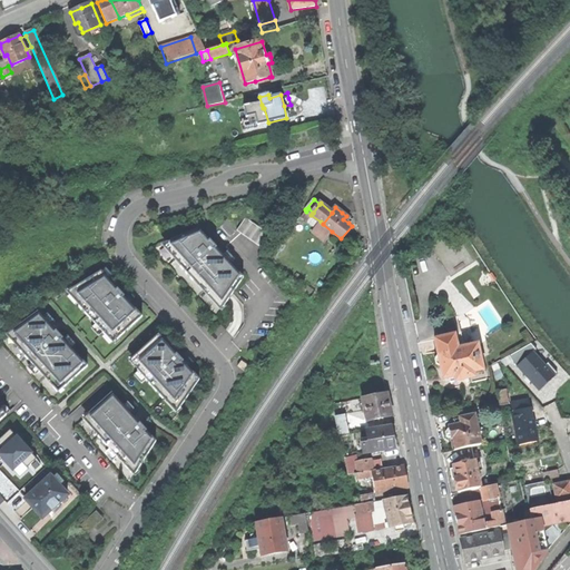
[(315,227),(321,222),(311,215),(313,213),(308,208),(306,212),(302,217),(315,227)]
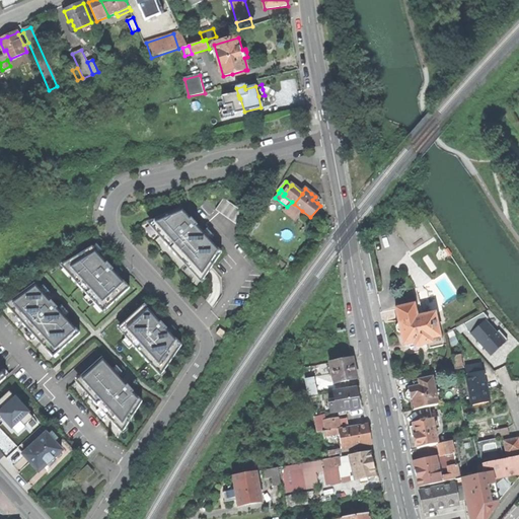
[(239,226),(246,215),(223,199),(216,210),(239,226)]
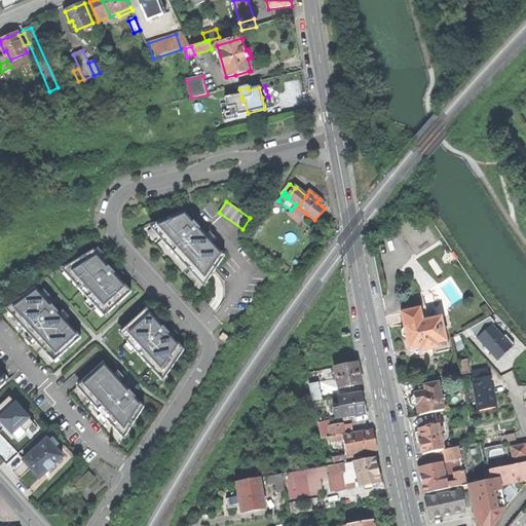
[(297,225),(306,214),(298,207),(296,204),(291,210),(289,213),(292,215),(289,219),(297,225)]
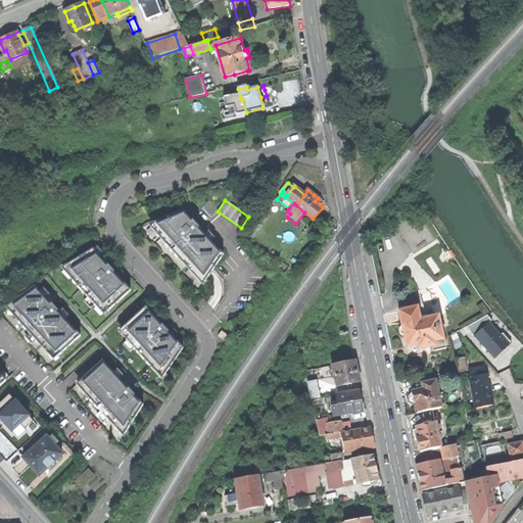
[(205,281),(223,254),(211,242),(216,238),(208,231),(204,234),(183,209),(153,223),(154,224),(150,228),(157,235),(161,232),(164,235),(160,239),(177,257),(181,253),(197,272),(193,275),(200,282),(203,279),(205,281)]
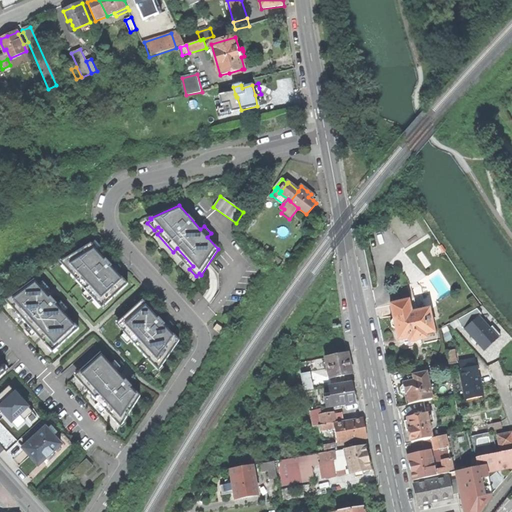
[(105,305),(128,284),(91,244),(65,259),(66,261),(62,265),(69,272),(72,269),(75,271),(71,275),(86,292),(82,295),(89,302),(92,299),(101,307),(103,305),(105,305)]
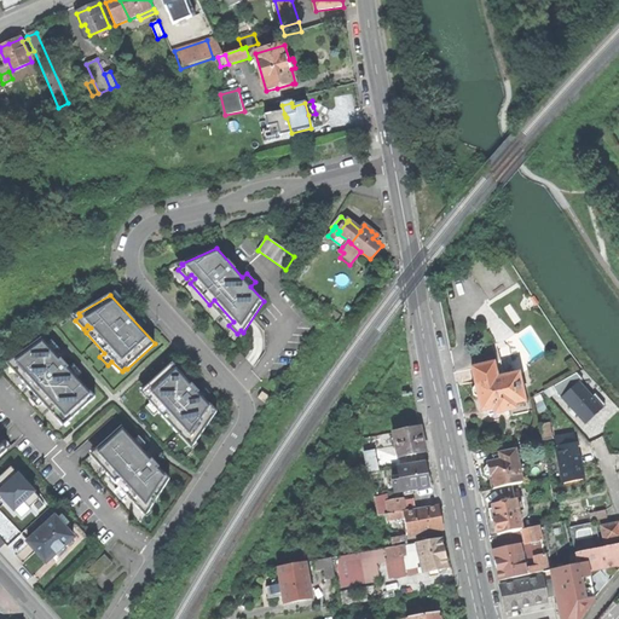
[(301,316),(313,324),(319,314),(308,306),(301,316)]
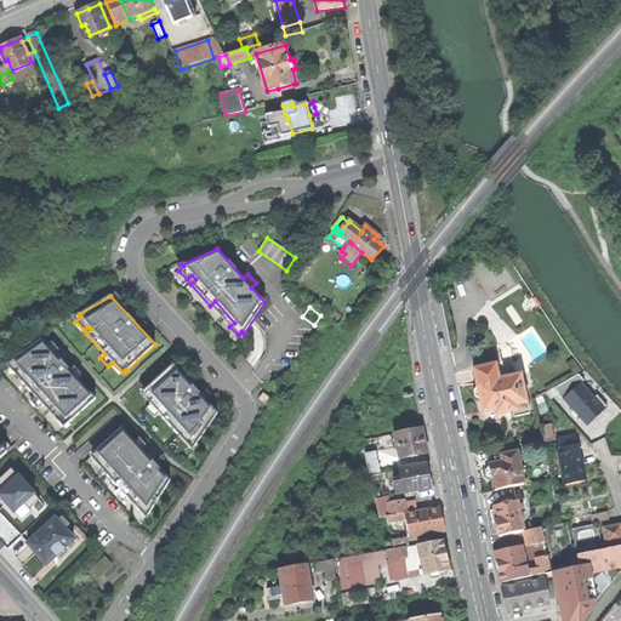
[(68,423),(96,399),(78,379),(81,375),(74,366),(69,370),(53,353),(58,349),(50,340),(45,345),(41,340),(16,358),(9,366),(17,376),(21,371),(27,377),(22,382),(34,397),(30,400),(38,410),(47,402),(58,414),(55,417),(62,426),(67,422),(68,423)]
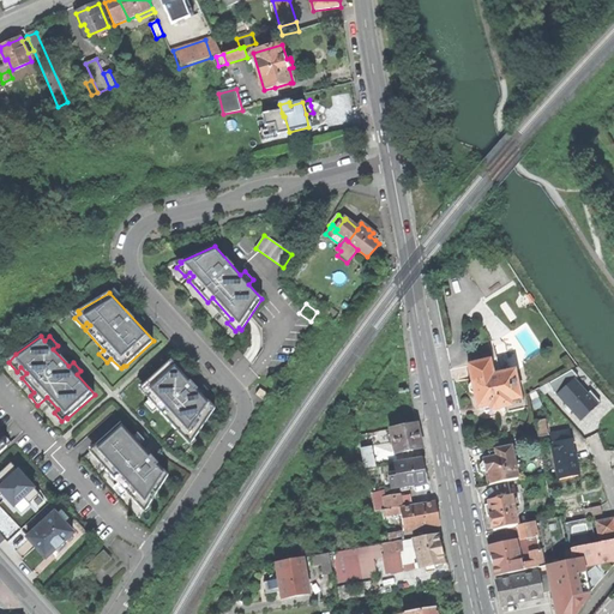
[(471,380),(500,374),(497,359),(468,365),(471,380)]
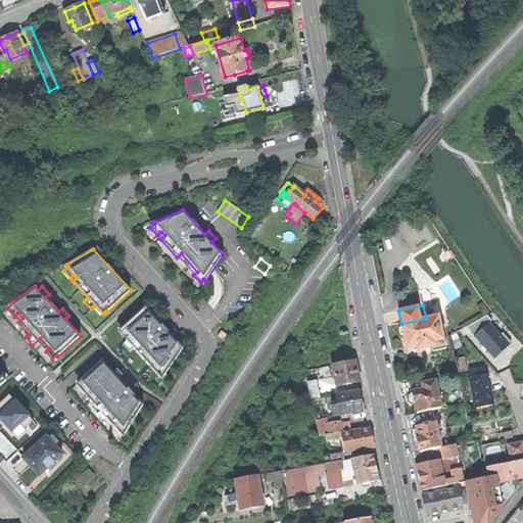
[(164,374),(183,348),(147,308),(145,307),(128,323),(120,332),(149,366),(153,362),(157,366),(153,370),(160,377),(164,374)]
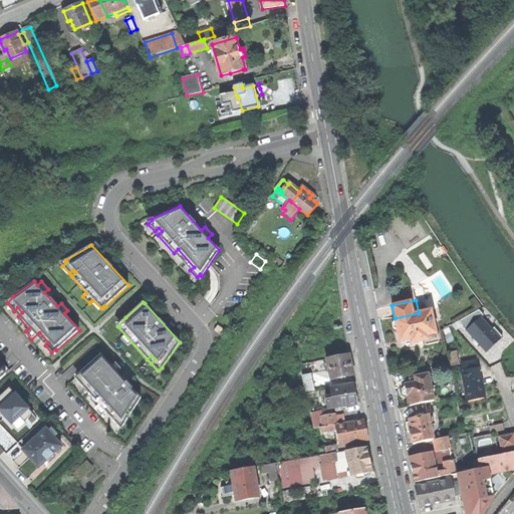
[(429,311),(419,313),(395,318),(396,320),(394,321),(393,323),(394,328),(396,330),(397,329),(399,335),(400,341),(401,341),(405,340),(406,344),(425,340),(428,339),(425,325),(432,323),(429,311)]
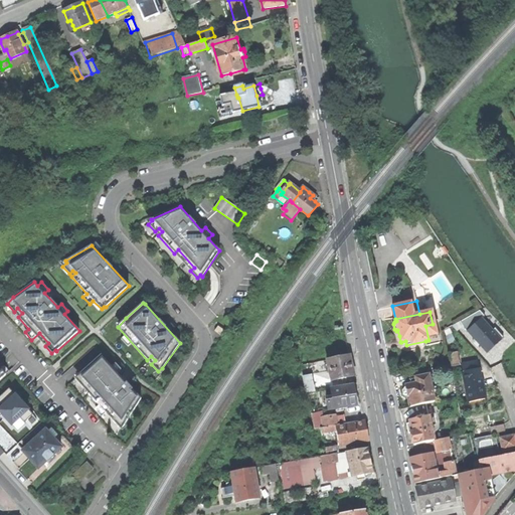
[(463,320),(470,329),(477,323),(471,316),(463,320)]
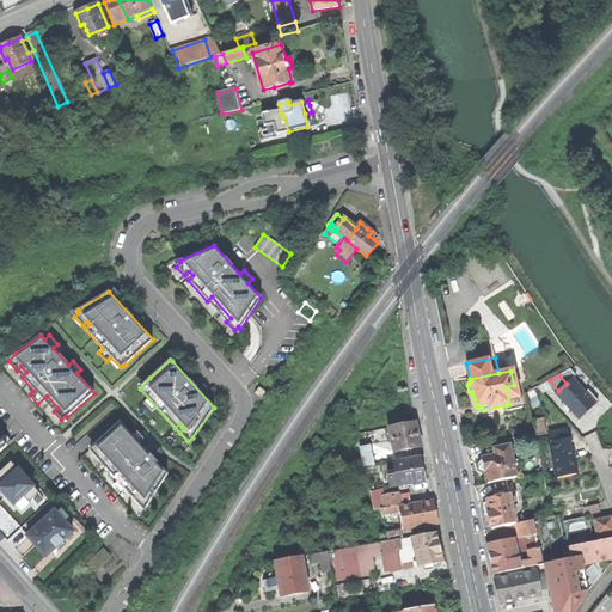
[(558,391),(556,393),(567,405),(579,418),(594,404),(571,379),(567,384),(558,391)]
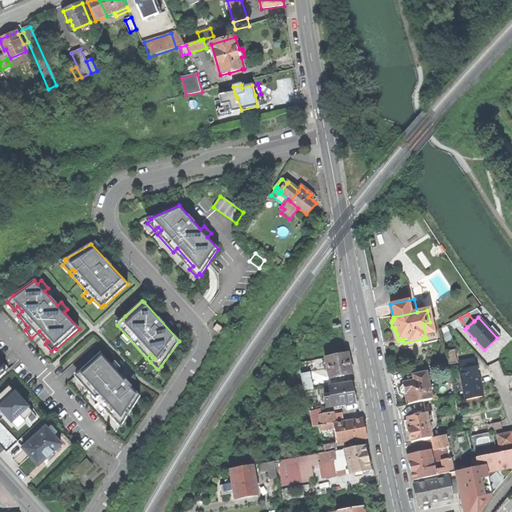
[(434,337),(430,322),(423,324),(426,338),(423,339),(424,344),(436,341),(435,337),(434,337)]
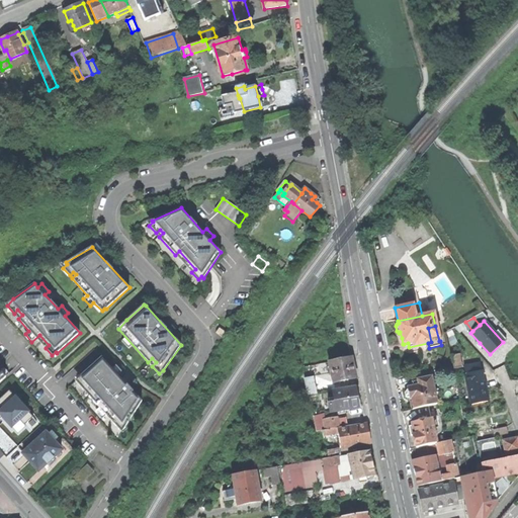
[(224,338),(227,333),(220,328),(219,329),(217,332),(224,338)]
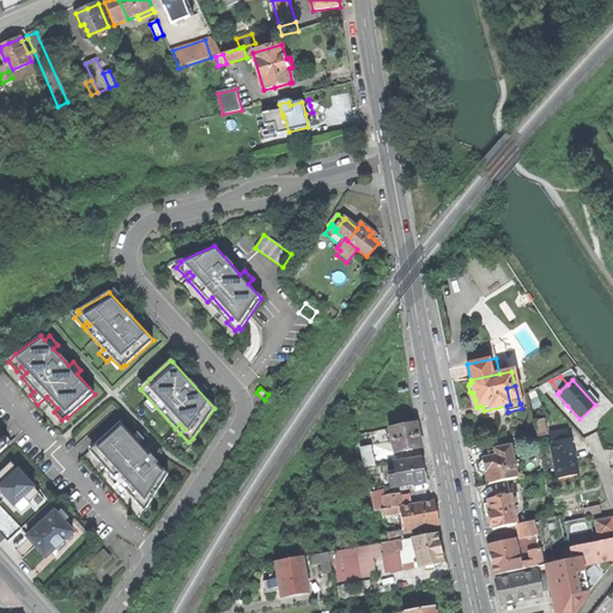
[(528,393),(532,400),(544,394),(538,388),(528,393)]
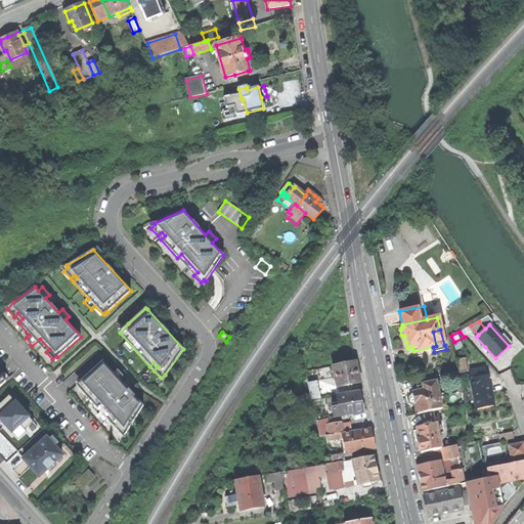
[(459,370),(459,374),(467,372),(464,358),(456,360),(459,370)]
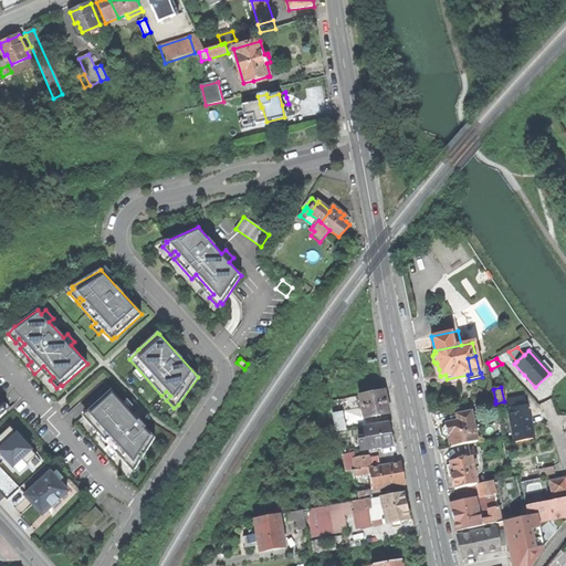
[(148,449),(155,438),(129,410),(134,407),(127,399),(123,402),(111,390),(86,412),(102,429),(97,433),(108,447),(104,450),(112,458),(121,450),(127,458),(124,462),(130,470),(134,467),(136,468),(148,449)]
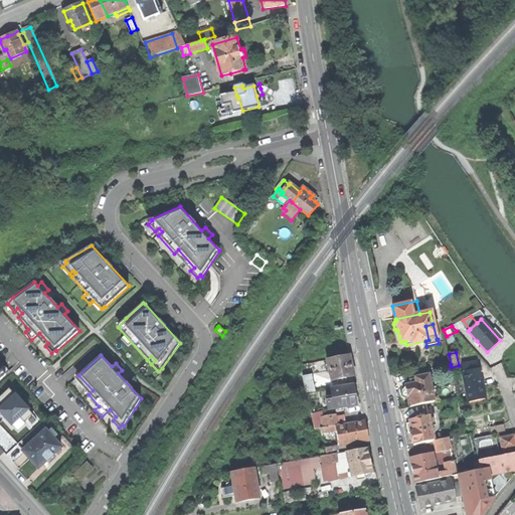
[(332,381),(355,376),(353,367),(351,355),(328,359),(332,381)]
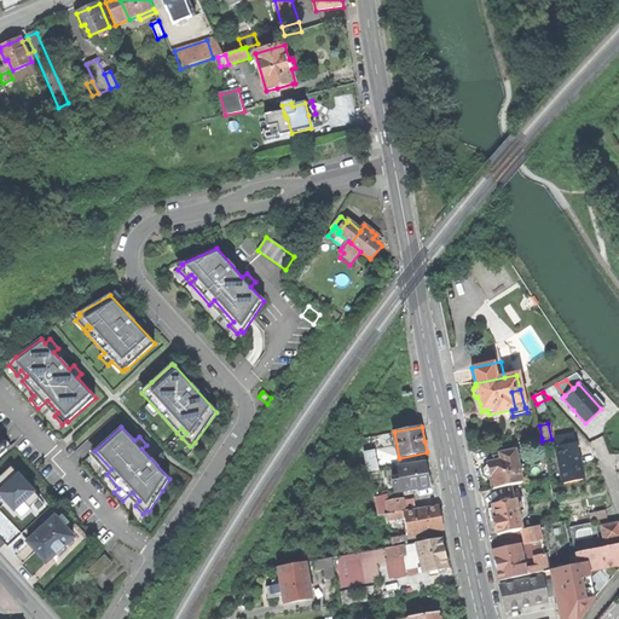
[(555,438),(557,447),(576,444),(574,434),(568,435),(555,438)]
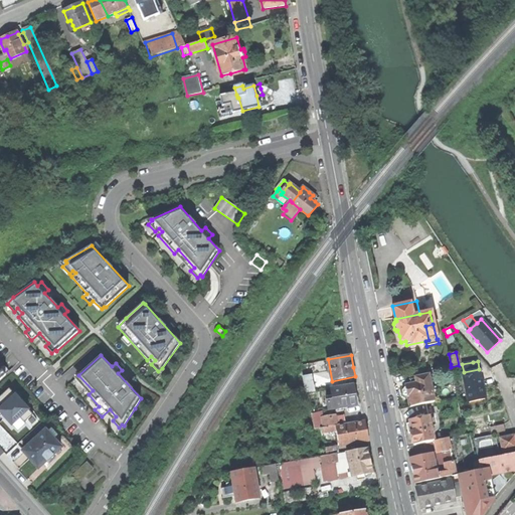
[(452,370),(451,367),(451,364),(438,366),(440,373),(452,370)]
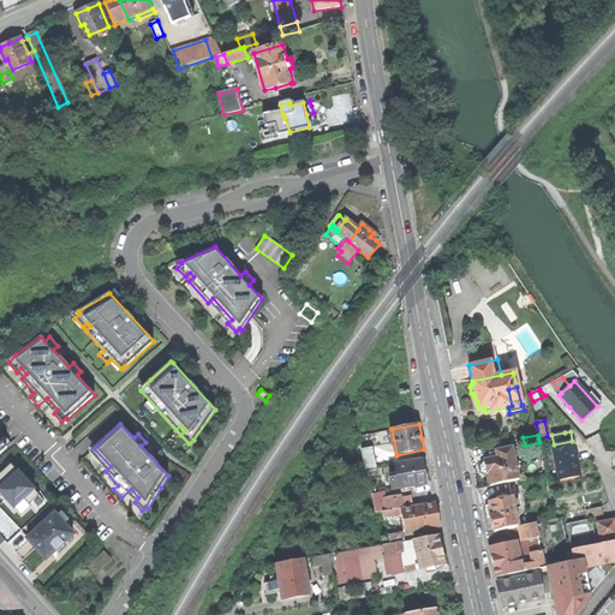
[(572,441),(554,445),(561,479),(579,476),(575,458),(572,441)]
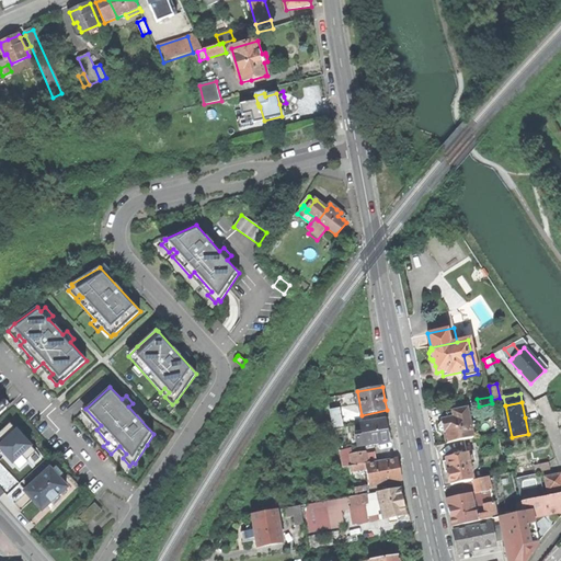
[(465,439),(473,438),(467,408),(451,411),(451,412),(453,418),(446,419),(441,421),(441,423),(439,423),(437,425),(438,428),(442,431),(443,431),(444,433),(445,437),(446,444),(465,439)]
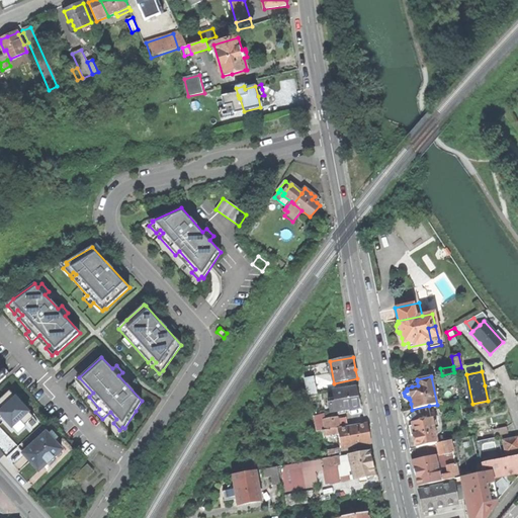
[(309,395),(317,393),(314,378),(307,379),(309,395)]
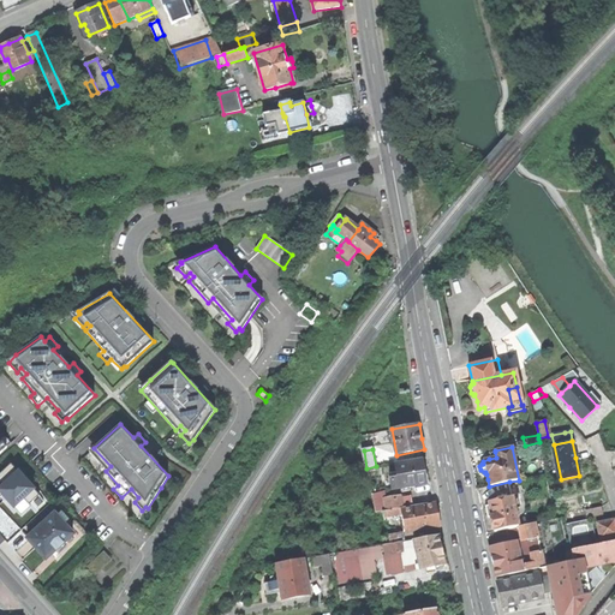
[(425,471),(423,460),(396,465),(398,475),(400,489),(427,484),(425,471)]
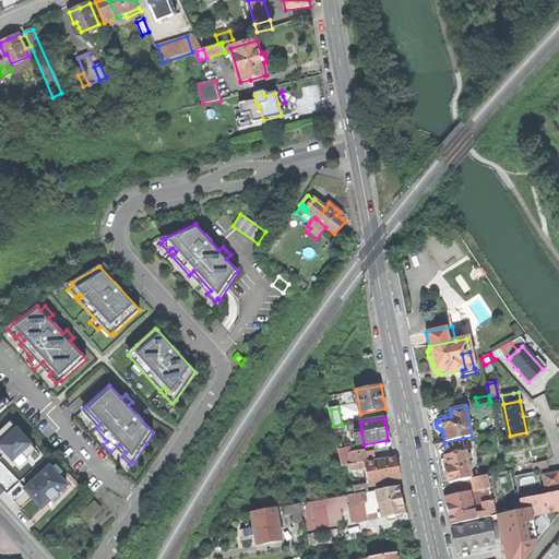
[(474,445),(472,437),(463,438),(465,450),(472,449),(471,447),(474,445)]
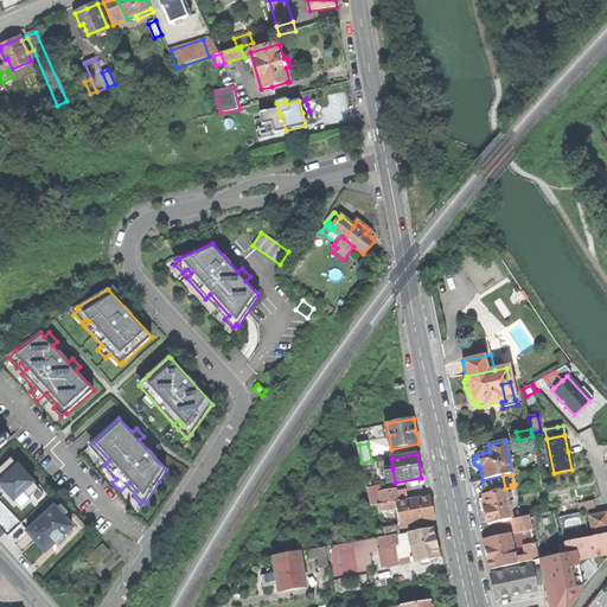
[(389,490),(391,503),(396,502),(408,499),(407,490),(396,491),(396,489),(389,490)]
